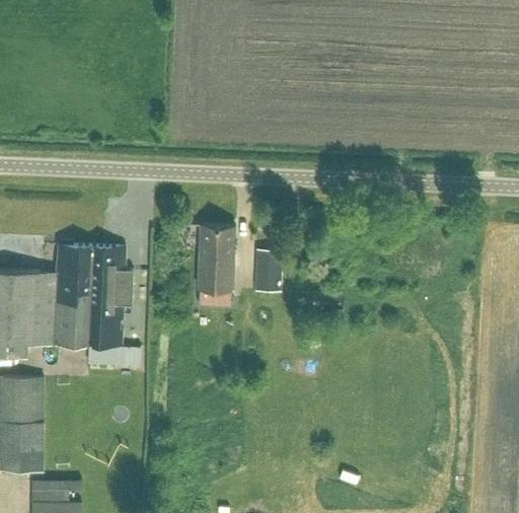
[(232,294),(234,229),(200,228),(198,293),(232,294)]
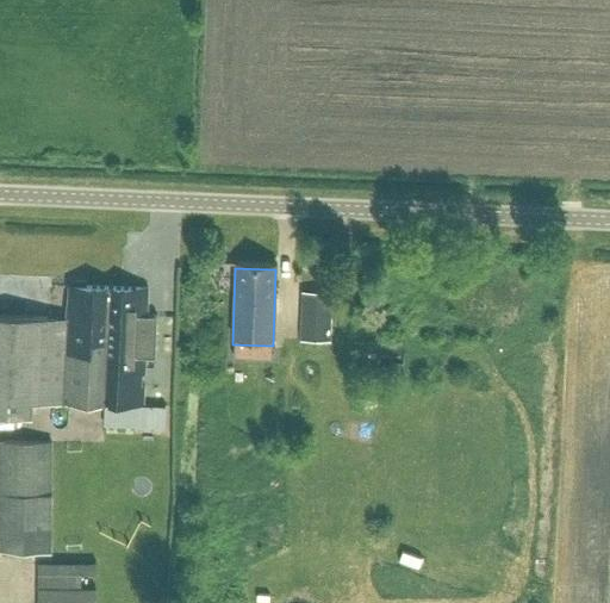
[(70,291),(69,309),(67,308),(66,323),(0,319),(0,418),(31,420),(31,406),(142,411),(144,362),(154,364),(156,322),(147,322),(148,294),(70,291)]
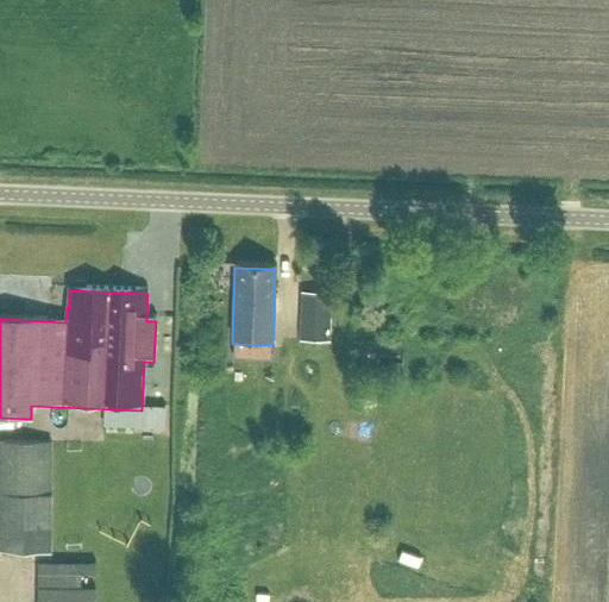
[(328,320),(330,298),(301,296),(301,320),(328,320)]
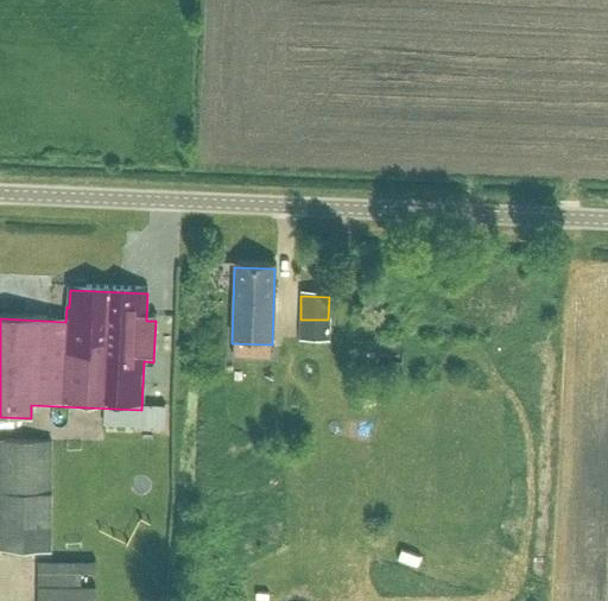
[(271,366),(271,354),(252,355),(252,367),(271,366)]
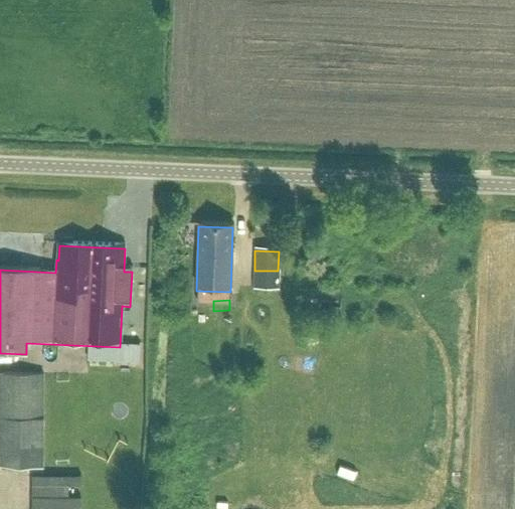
[(117,348),(89,347),(88,365),(117,366),(117,348)]
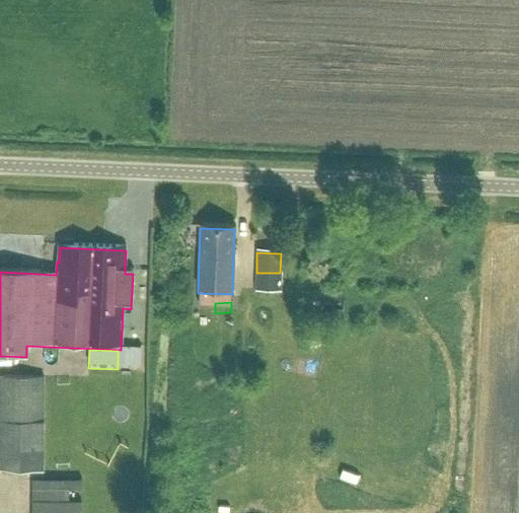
[(44,425),(44,379),(0,379),(0,474),(44,474),(45,425),(44,425)]
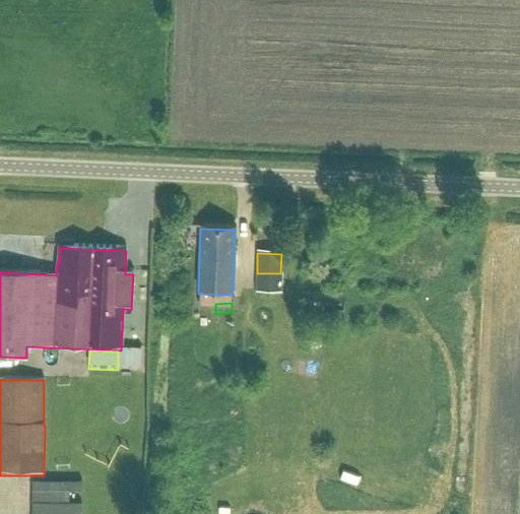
[(82,513),(82,499),(33,499),(33,508),(60,508),(60,513),(82,513)]
